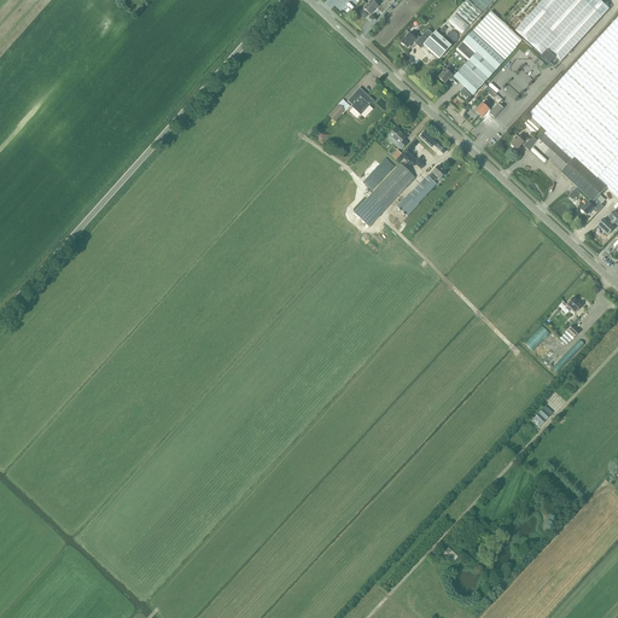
[(383,15),(395,1),(392,0),(386,0),(380,7),(372,0),(363,9),(371,15),(377,9),(378,10),(383,15)]
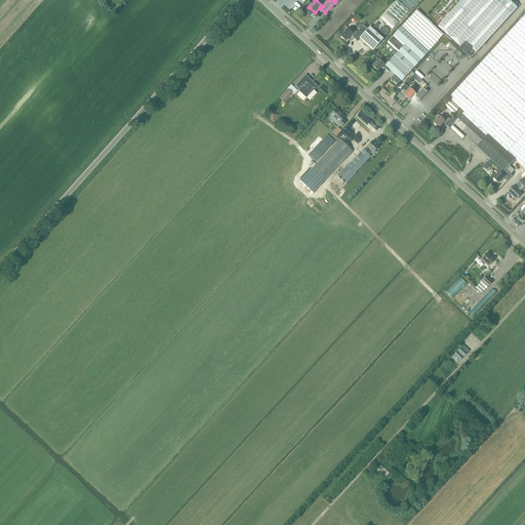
[(509,0),(461,0),(438,27),(460,47),(459,49),(467,55),(473,49),(477,53),(518,8),(510,0),(509,0)]
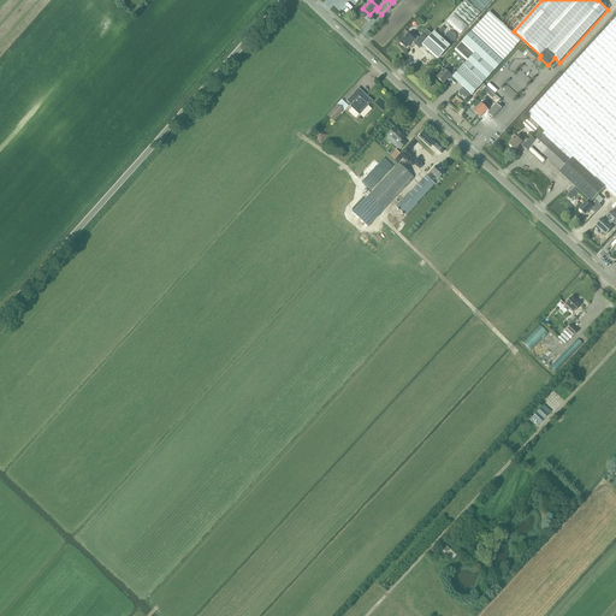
[(480,13),(466,1),(455,13),(469,25),(480,13)]
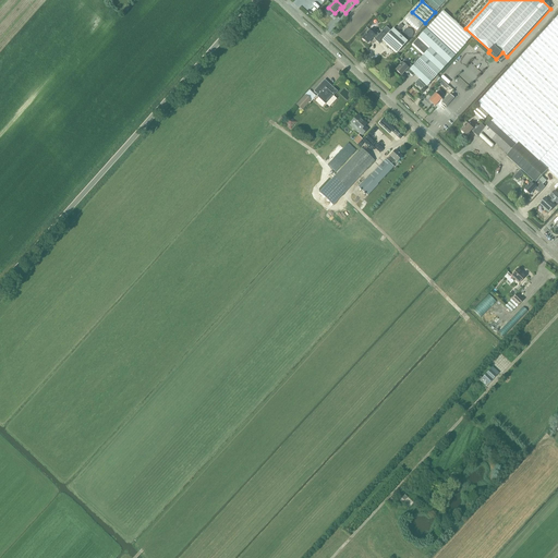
[(443,12),(425,32),(453,58),(472,37),(451,19),(444,11),(443,12)]
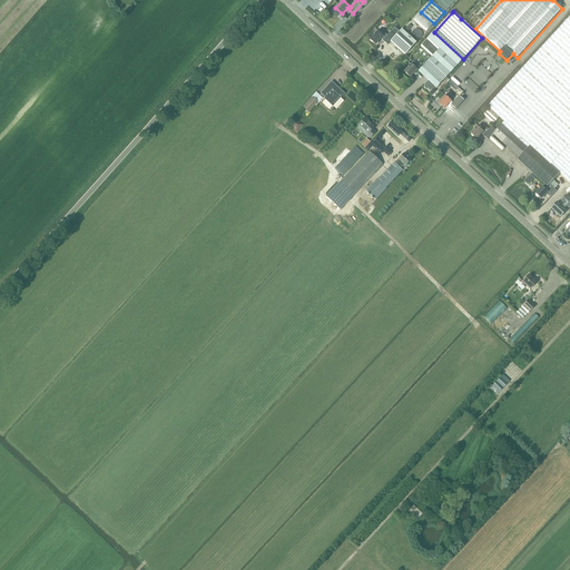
[(377,31),(370,39),(376,45),(382,39),(383,40),(387,45),(391,42),(405,56),(416,43),(402,30),(400,32),(395,28),(387,36),(385,33),(383,33),(382,36),(377,31)]
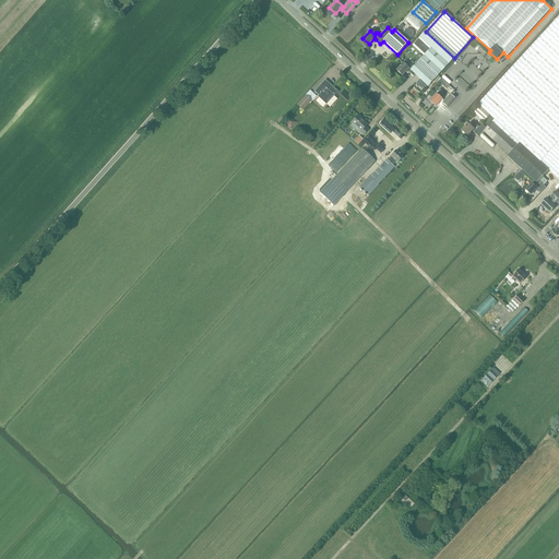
[(426,32),(418,39),(448,66),(454,58),(426,32)]
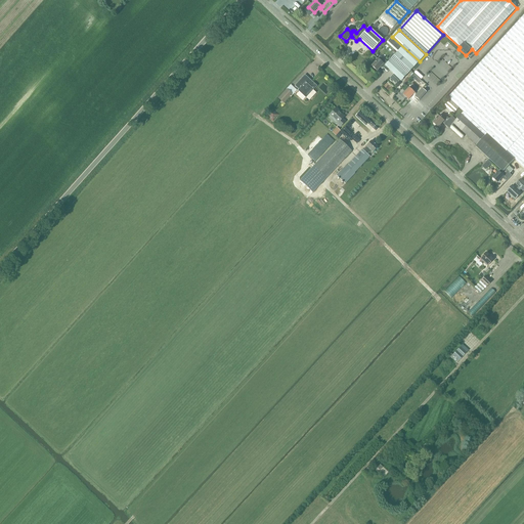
[(378,59),(372,66),(377,71),(382,66),(383,68),(387,72),(389,70),(401,81),(420,61),(392,37),(387,43),(390,46),(397,52),(391,59),(385,66),(382,62),(384,61),(384,59),(382,57),(380,57),(378,59)]
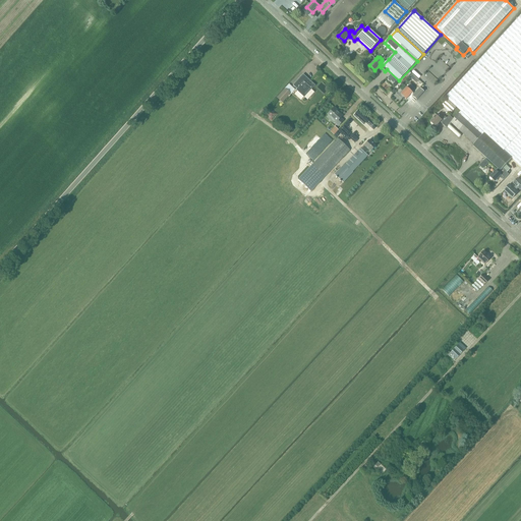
[(425,74),(433,83),(437,79),(429,71),(425,74)]
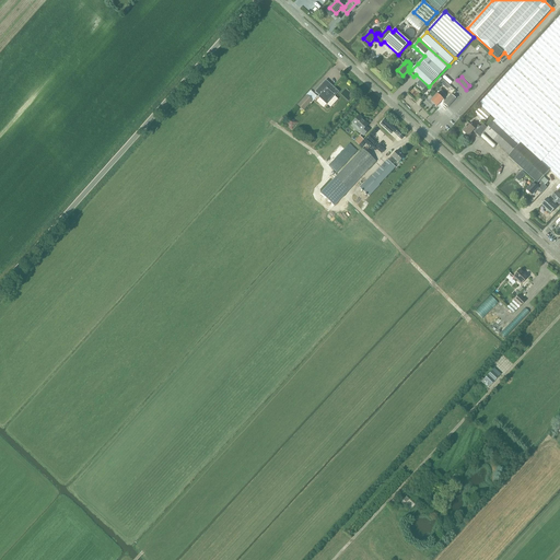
[(448,90),(451,86),(443,79),(440,82),(448,90)]
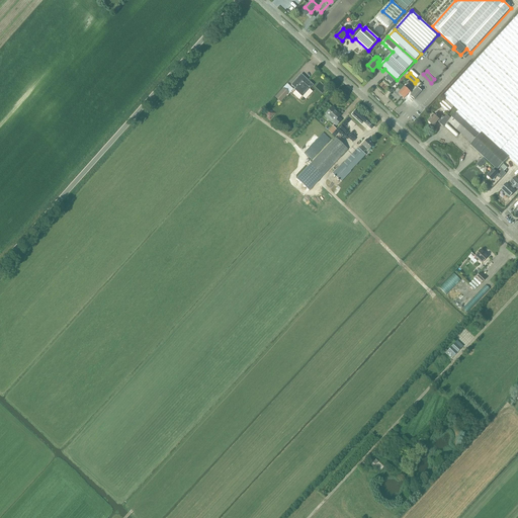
[(310,88),(313,85),(304,77),(298,82),(296,80),(291,85),(295,89),(294,90),(303,97),(310,89),(310,88)]
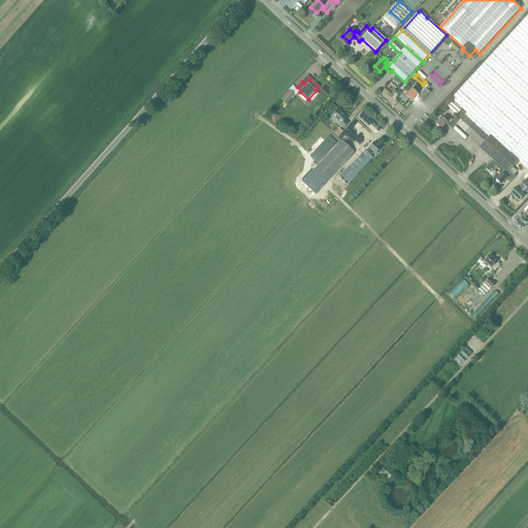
[(391,81),(387,86),(392,91),(396,87),(391,81)]
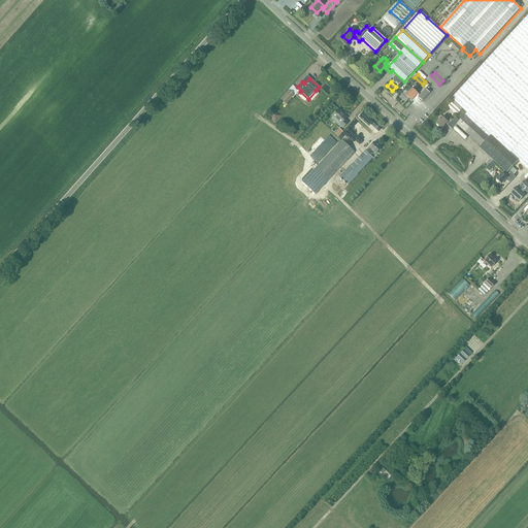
[(418,97),(422,101),(430,93),(425,89),(420,95),(413,89),(406,95),(411,100),(417,95),(418,97)]
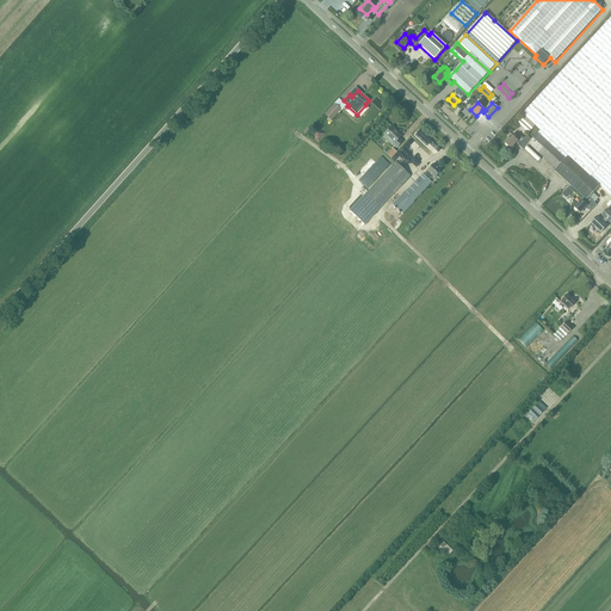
[(340,110),(334,105),(325,116),(331,121),(340,110)]
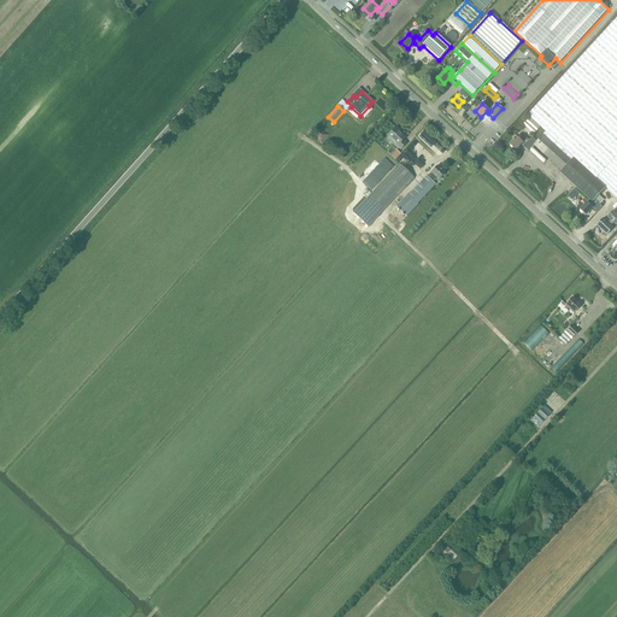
[(529,118),(524,124),(535,134),(540,128),(529,118)]
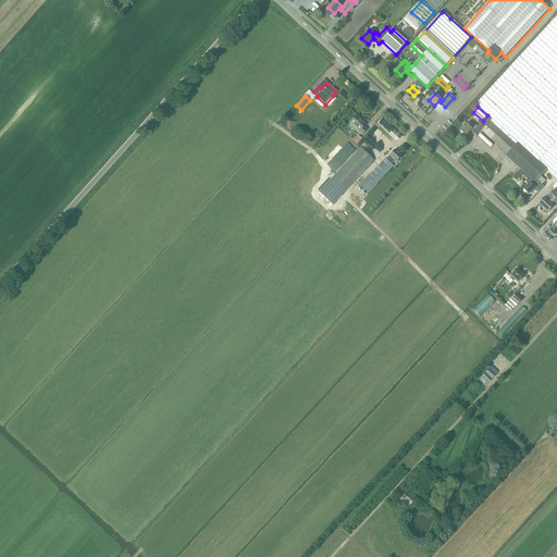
[(361,135),(367,130),(363,126),(366,124),(362,121),(362,122),(359,120),(360,119),(357,115),(350,123),(359,131),(358,132),(361,135)]
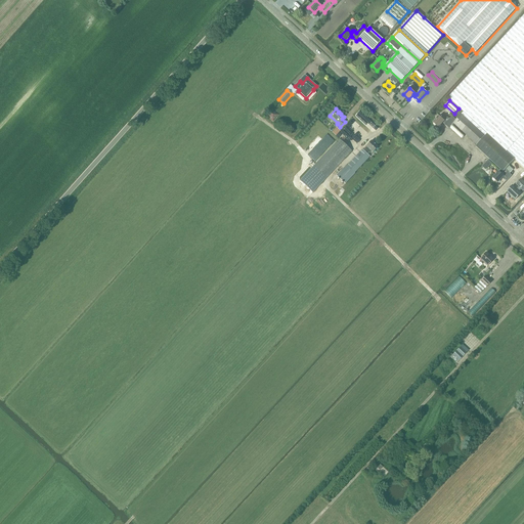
[(279,116),(276,113),(275,115),(274,114),(275,113),(272,110),(267,117),(273,122),(279,116)]
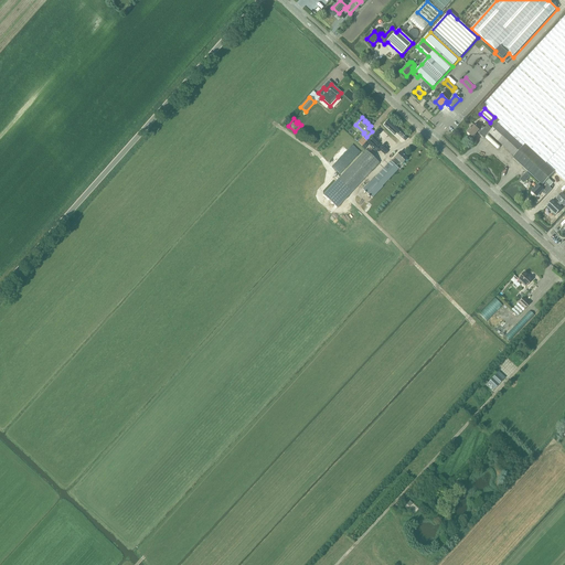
[(472,138),(480,130),(477,127),(477,128),(473,125),(467,132),(472,138)]
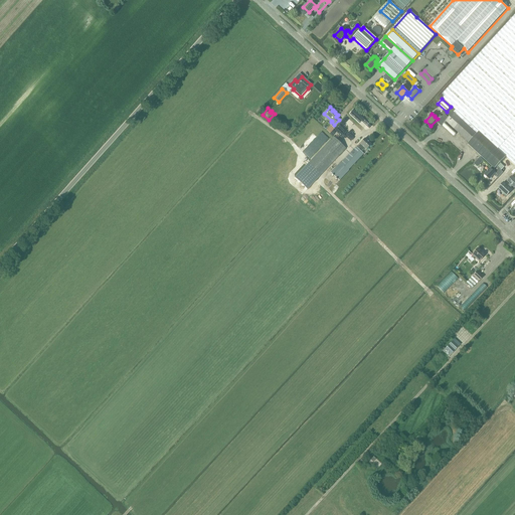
[(348,127),(355,135),(360,131),(347,116),(338,124),(340,127),(341,126),(344,130),(348,127)]
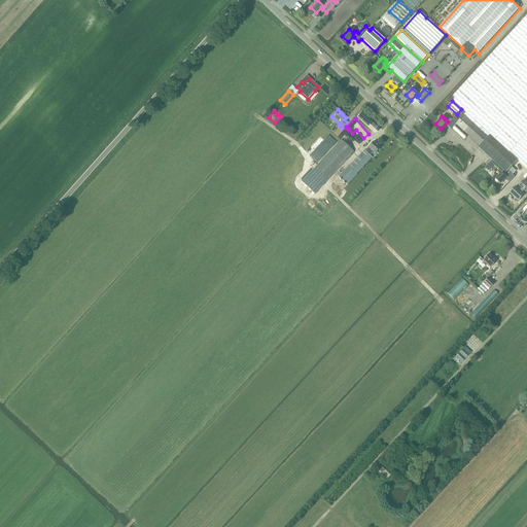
[(325,139),(331,144),(336,141),(329,135),(325,139)]
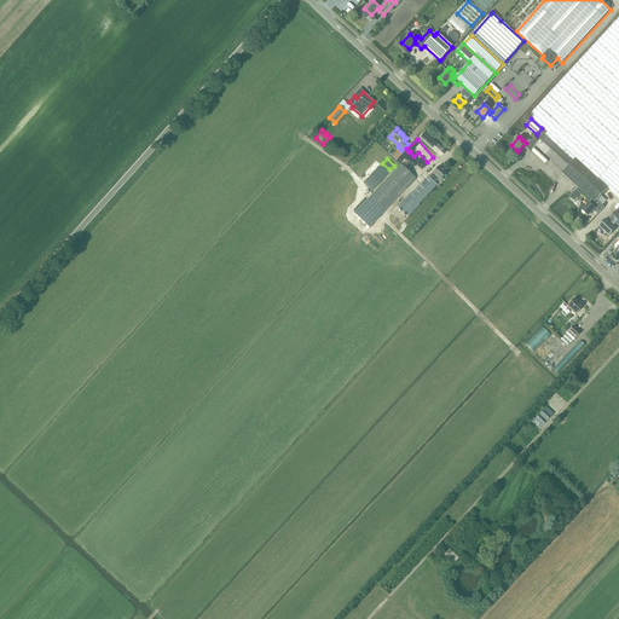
[(400,165),(354,214),(369,227),(379,218),(415,179),(400,165)]
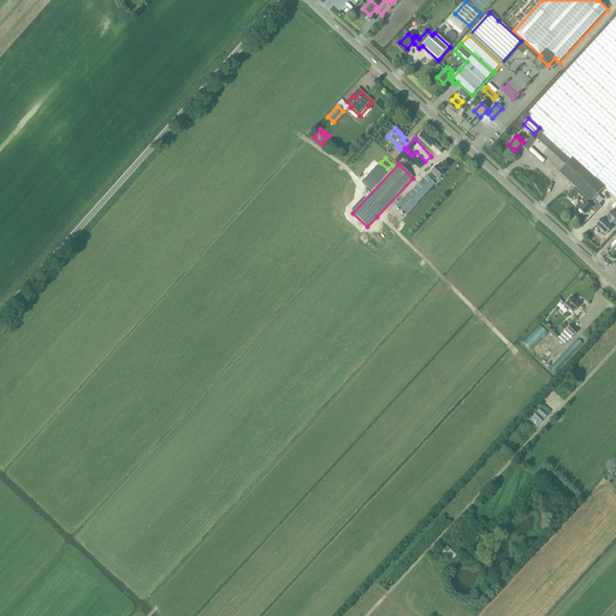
[(438,179),(444,173),(437,165),(431,172),(427,177),(426,176),(408,195),(407,195),(396,207),(406,215),(418,203),(416,203),(434,184),(432,182),(436,177),(438,179)]
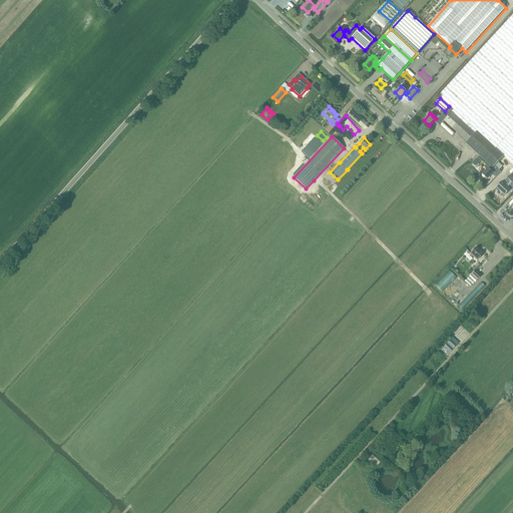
[(478,155),(473,162),(476,165),(482,159),(478,155)]
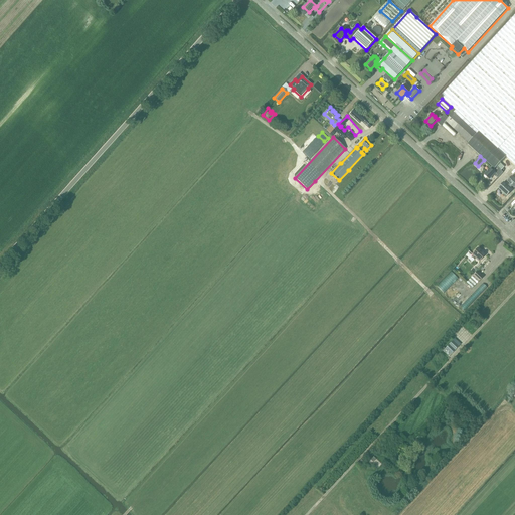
[(503,172),(501,171),(496,166),(494,169),(493,170),(490,168),(484,175),(489,180),(494,175),(498,178),(503,172)]
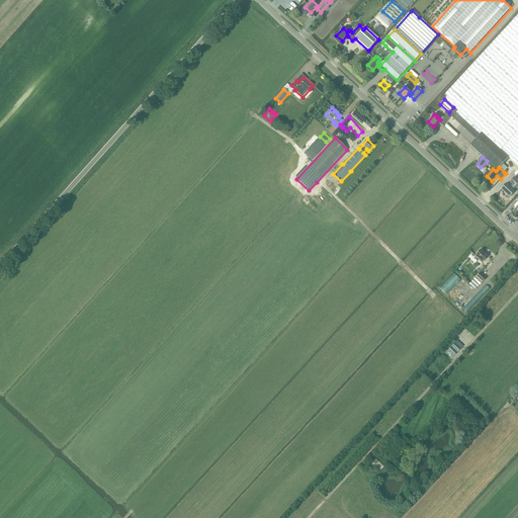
[(507,183),(502,189),(510,197),(515,191),(513,189),(515,187),(517,189),(517,188),(517,180),(515,178),(510,182),(513,185),(511,187),(507,183)]
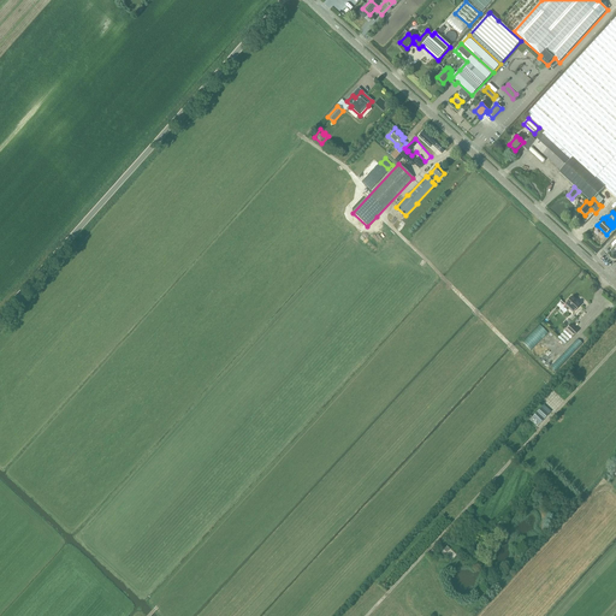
[(573,313),(580,306),(572,297),(564,304),(573,313)]
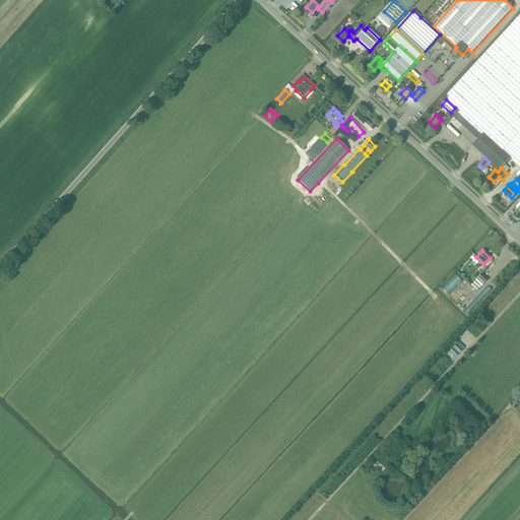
[(442,288),(448,295),(462,280),(456,274),(442,288)]
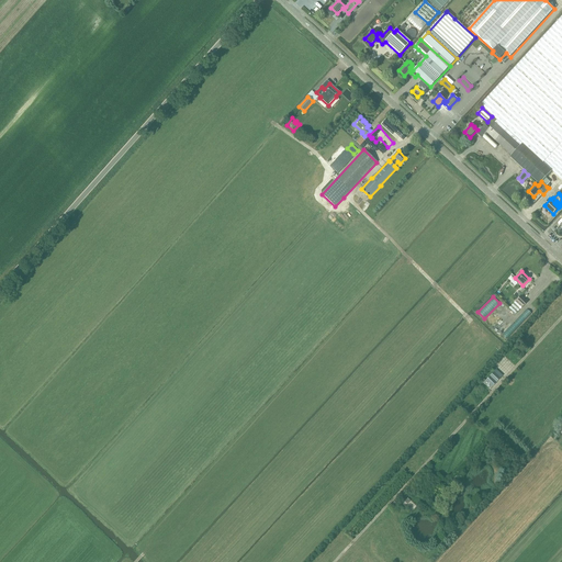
[(523,306),(527,303),(520,296),(516,301),(523,306)]
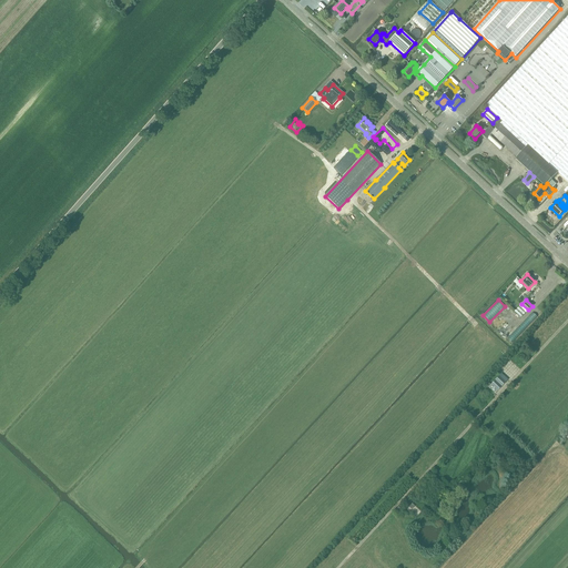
[(521,304),(514,312),(520,318),(528,310),(521,304)]
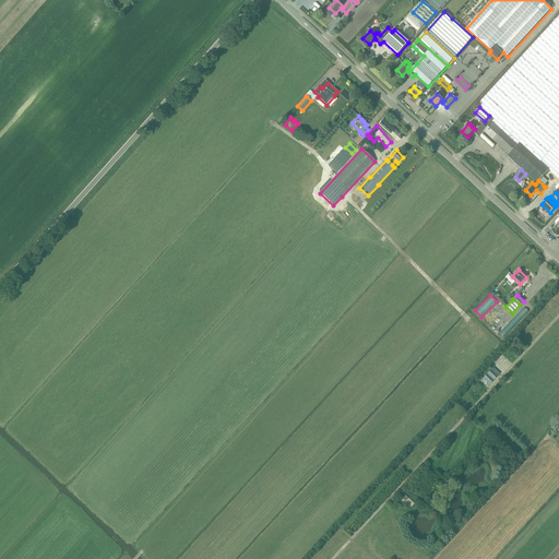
[(524,307),(500,332),(504,336),(528,310),(524,307)]
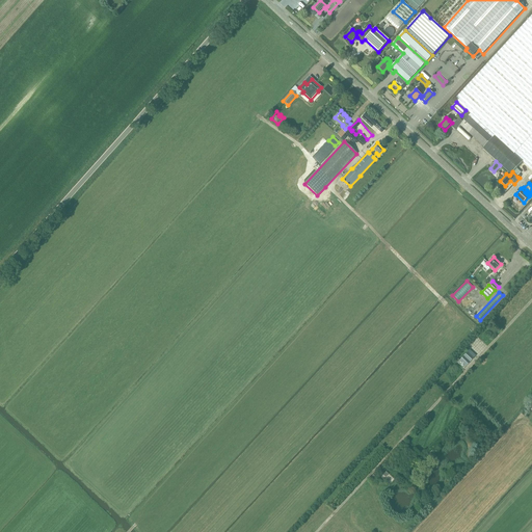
[(456,361),(464,369),(476,356),(470,350),(459,361),(458,358),(456,361)]
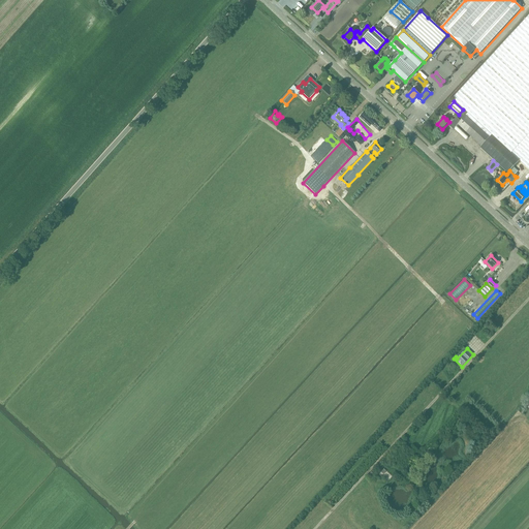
[(384,468),(380,473),(389,480),(393,475),(384,468)]
